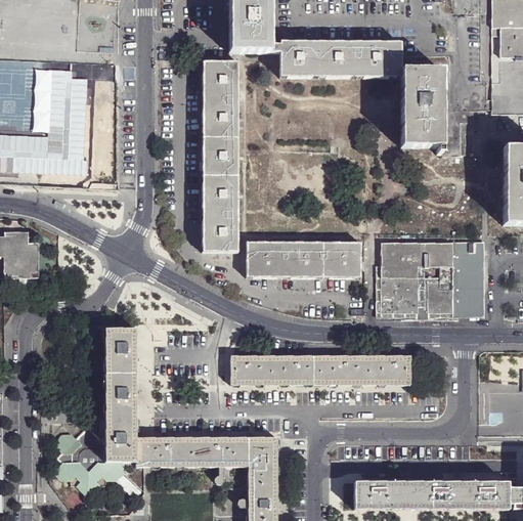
[(270,51),(270,43),(270,0),(229,0),(229,9),(229,51),(270,51)]
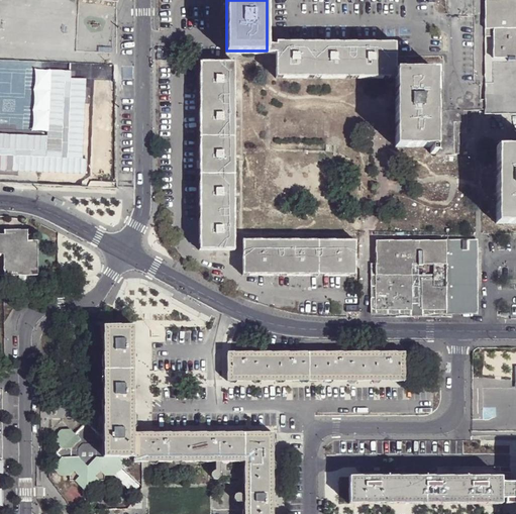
[(484,0),(485,28),(515,28),(515,0),(484,0)]
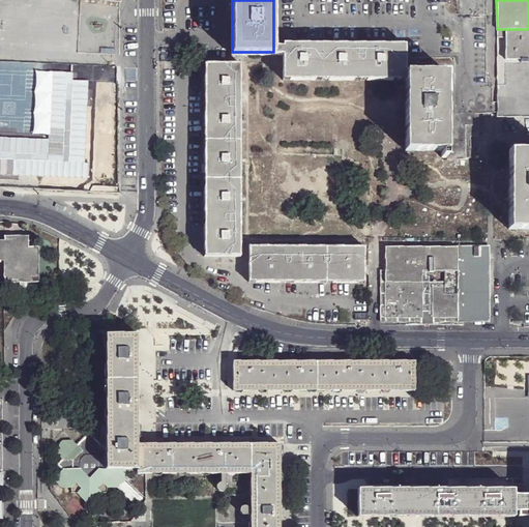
[(528,29),(497,29),(496,112),(528,112),(528,29)]
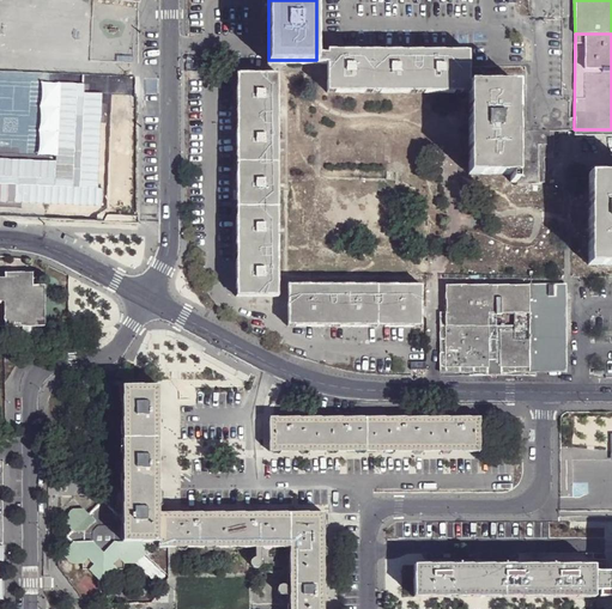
[(327,49),(316,50),(316,60),(328,60),(328,75),(328,89),(468,89),(468,79),(470,47),(448,47),(397,47),(347,47),(327,46),(327,49)]
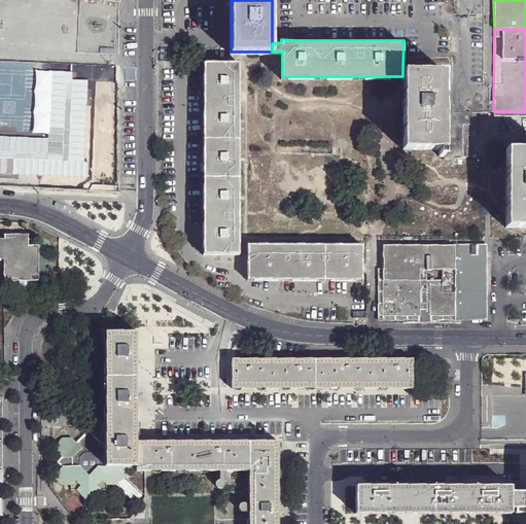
[(239,61),(203,60),(203,74),(203,109),(204,154),(204,198),(204,234),(205,252),(239,252),(239,61)]
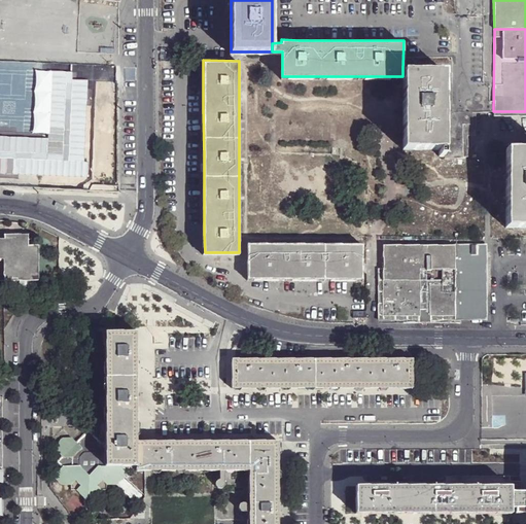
[(445,69),(402,68),(402,76),(404,146),(439,146),(439,153),(446,153),(446,154),(463,154),(464,121),(475,121),(474,109),(460,109),(446,108),(445,69)]
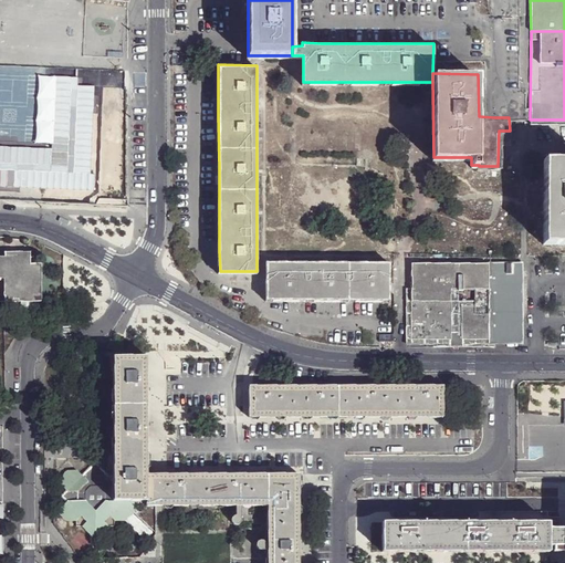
[(564,156),(544,157),(543,241),(564,241),(564,156)]
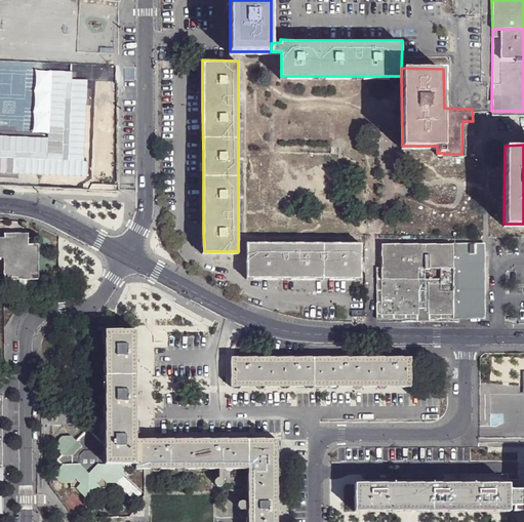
[(0,255),(5,255),(6,278),(19,278),(21,282),(36,281),(35,278),(39,278),(39,245),(40,245),(40,241),(33,241),(34,243),(29,242),(29,237),(0,236),(0,255)]
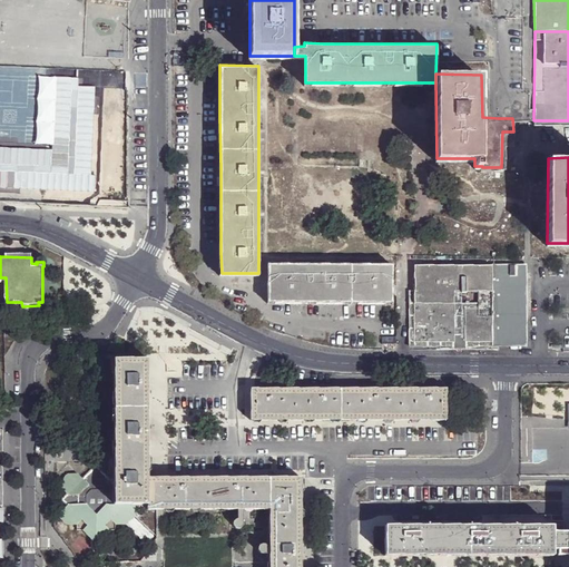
[(392,261),(267,260),(267,299),(285,299),(327,300),(371,300),(392,301),(392,281),(392,261)]
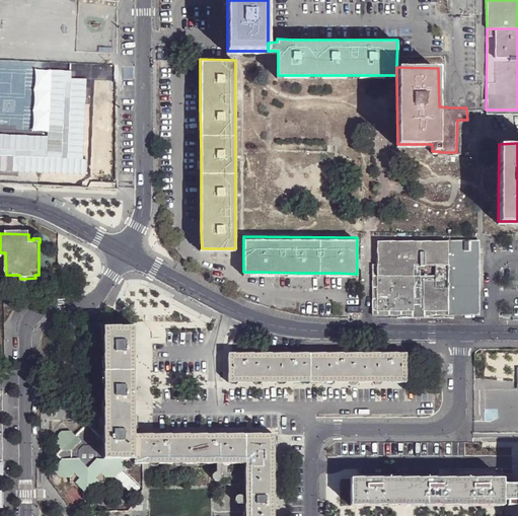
[(376,237),(376,308),(427,308),(477,307),(477,238),(376,237)]
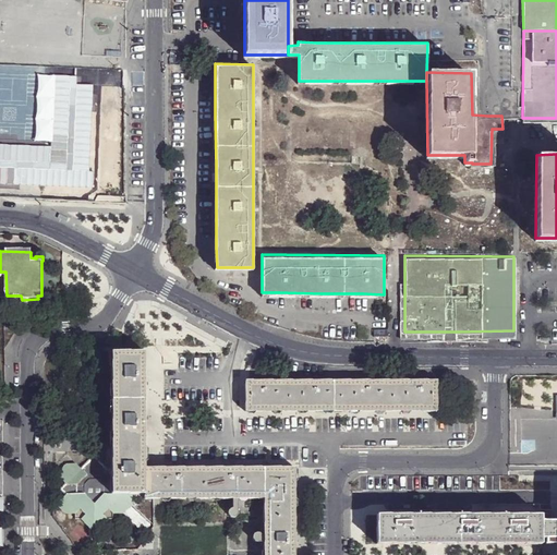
[(145,466),(145,351),(113,351),(112,468),(112,492),(131,493),(145,493),(145,466)]
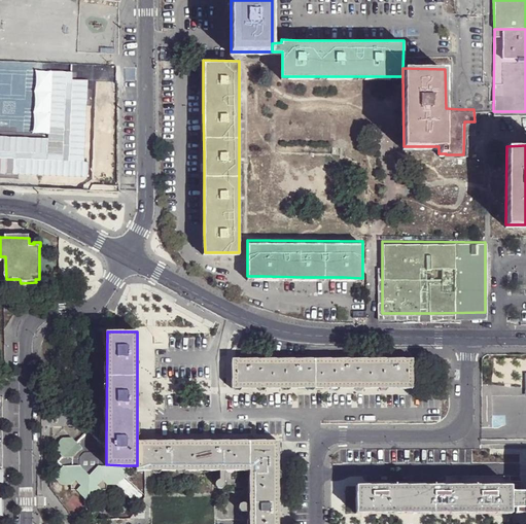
[(232,357),(232,386),(413,386),(413,356),(390,356),(355,357),(342,357),(306,356),(281,356),(254,357),(232,357)]
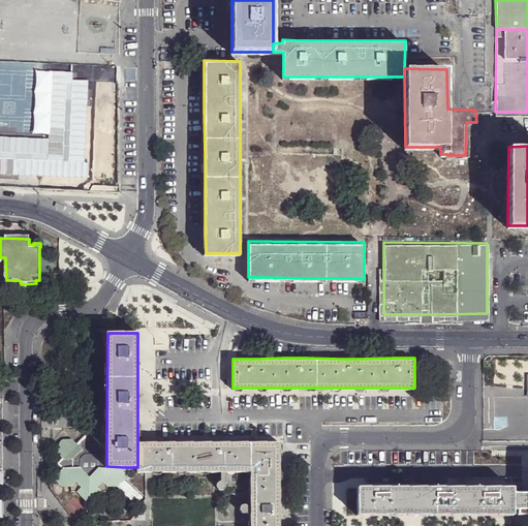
[(98,490),(104,490),(104,485),(113,485),(124,475),(124,467),(106,466),(106,443),(101,442),(98,445),(95,441),(97,438),(89,431),(82,438),(84,441),(80,444),(76,441),(73,437),(63,438),(54,446),(62,456),(58,460),(62,466),(53,474),(61,484),(69,484),(70,490),(76,489),(87,502),(98,490)]
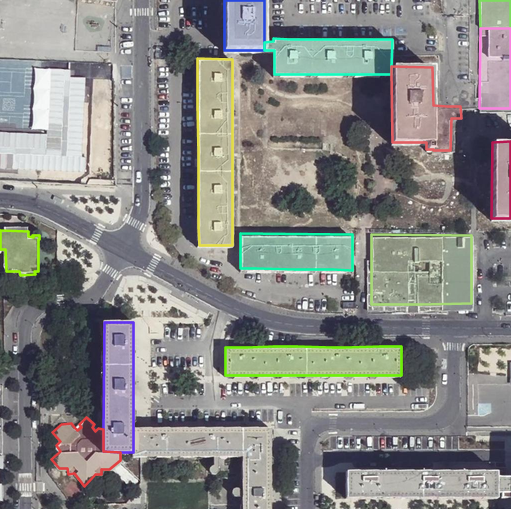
[(192,427),(133,427),(133,452),(133,455),(213,455),(218,455),(224,455),(242,455),(242,488),(242,495),(242,501),(242,508),(270,508),(271,427),(192,427)]
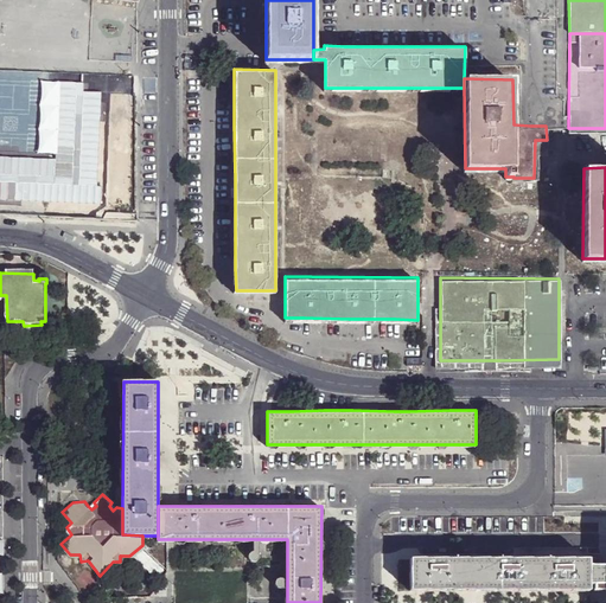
[(259,550),(253,550),(250,550),(248,552),(247,553),(247,557),(248,559),(250,560),(253,560),(255,560),(257,559),(259,557),(259,550)]
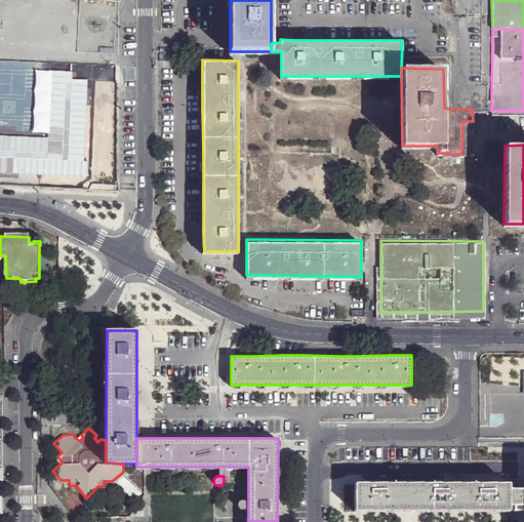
[(508,505),(508,487),(508,481),(461,481),(409,481),(354,481),(354,509),(508,509),(508,505)]
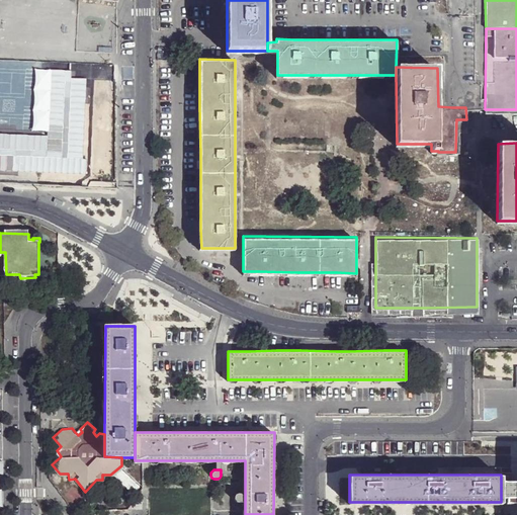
[(516,481),(501,481),(501,498),(516,497),(516,481)]
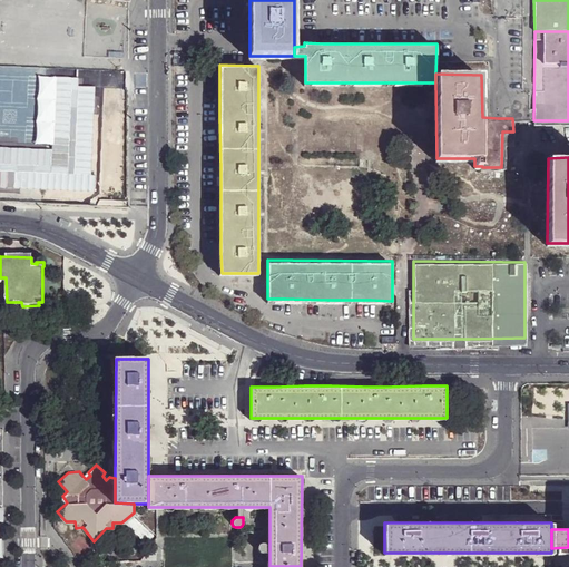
[(270,551),(270,544),(267,544),(265,543),(263,541),(261,541),(258,543),(257,545),(257,548),(258,550),(261,551),(270,551)]
